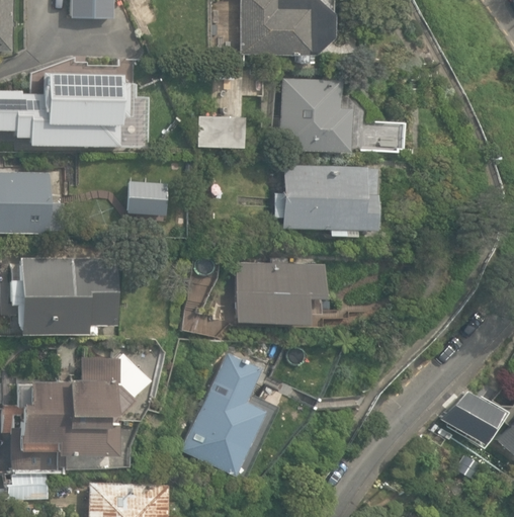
[(0,0),(0,50),(12,51),(13,0),(0,0)]
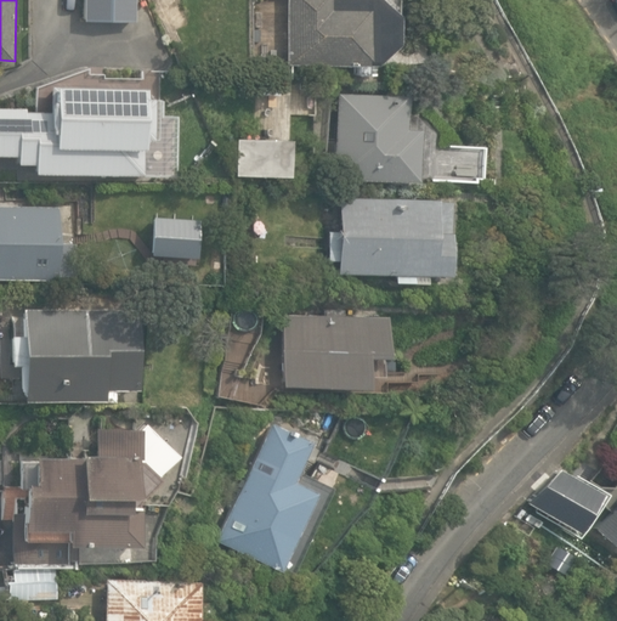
[(85,0),(85,23),(137,23),(137,0),(85,0)]
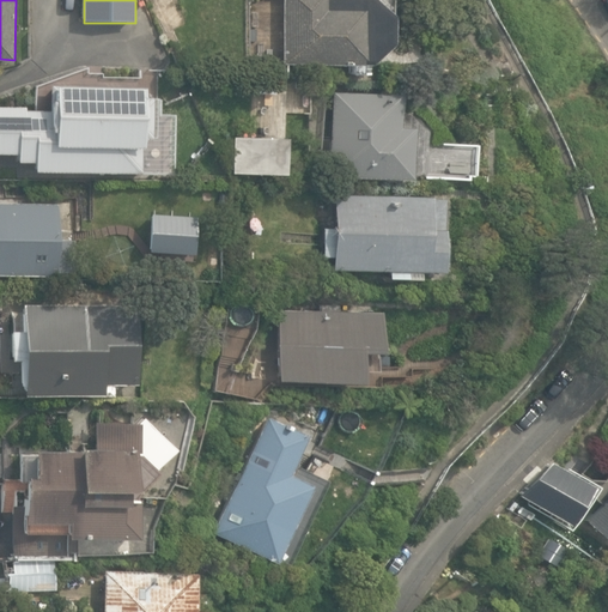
[(283,0),(284,66),(371,65),(391,44),(391,16),(375,0),(283,0)]
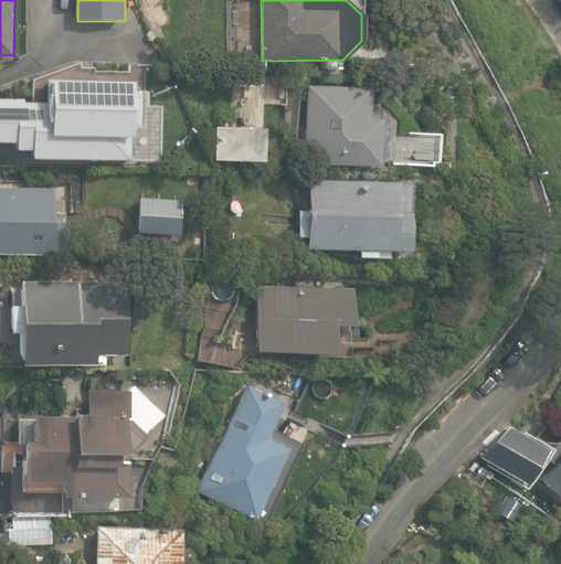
[(139,68),(138,82),(154,84),(156,70),(139,68)]
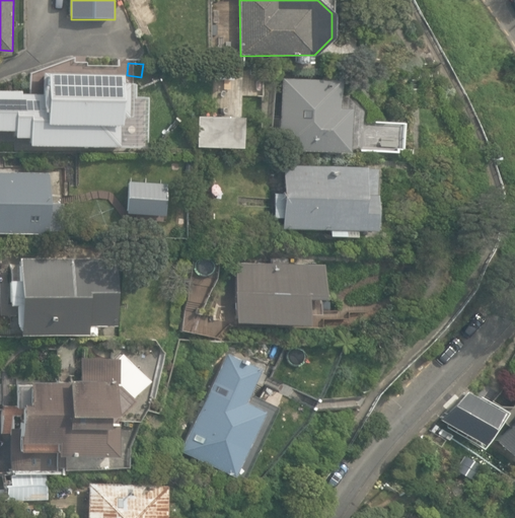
[(235,81),(236,68),(217,67),(217,80),(235,81)]
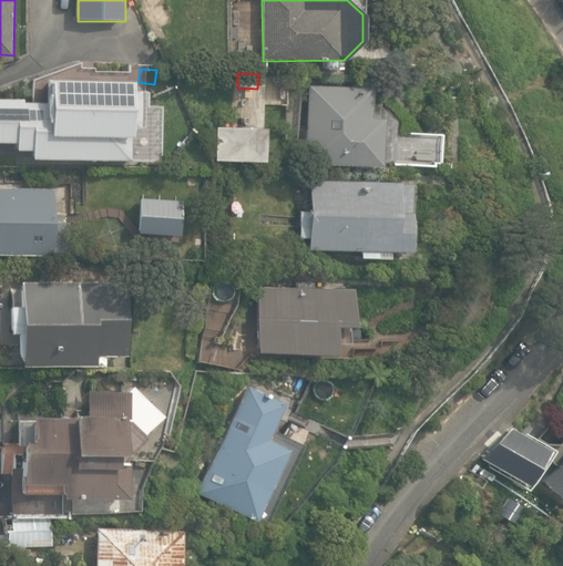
[(67,154),(135,156),(136,111),(116,110),(118,84),(51,82),(50,106),(26,105),(26,98),(0,96),(0,141),(17,142),(17,150),(42,151),(42,160),(67,161),(67,154)]
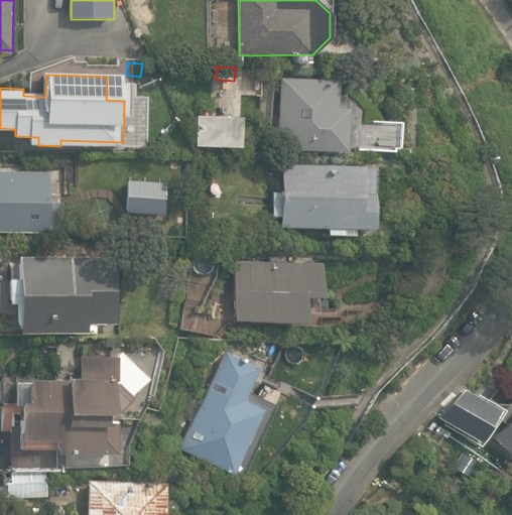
[(279,148),(350,151),(351,108),(340,108),(341,81),(282,79),(279,148)]
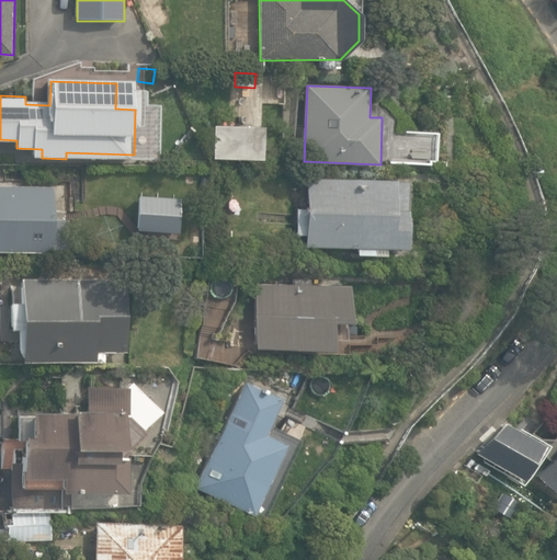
[(262,126),(216,126),(216,160),(262,160),(262,126)]
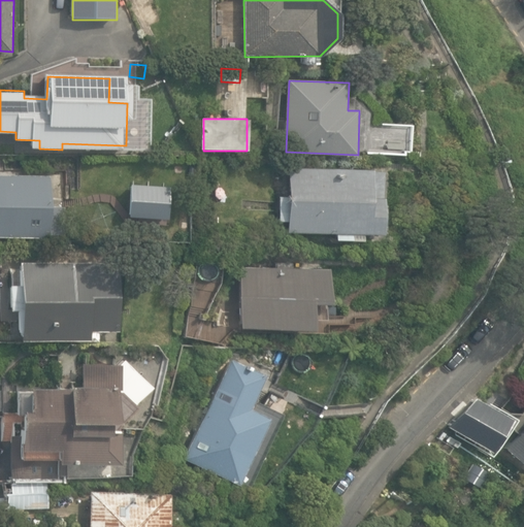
[(336,240),(363,241),(364,233),(382,234),(383,171),(290,169),(290,197),(283,197),(283,212),(290,212),(289,232),(337,233),(336,240)]
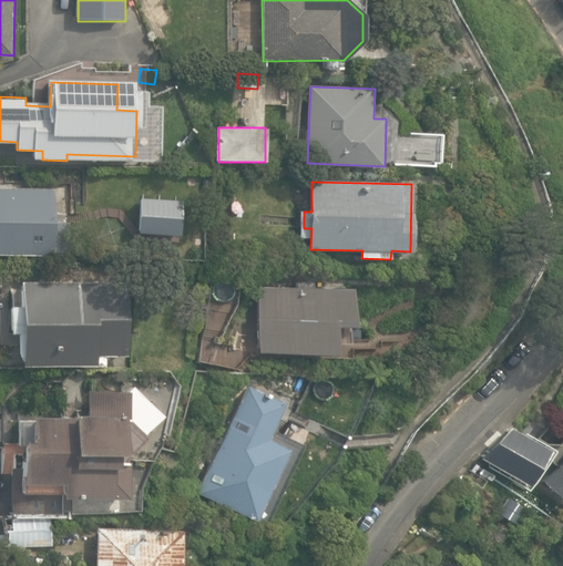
[(71,254),(72,224),(53,224),(54,189),(0,188),(0,255),(53,256),(53,254),(71,254)]
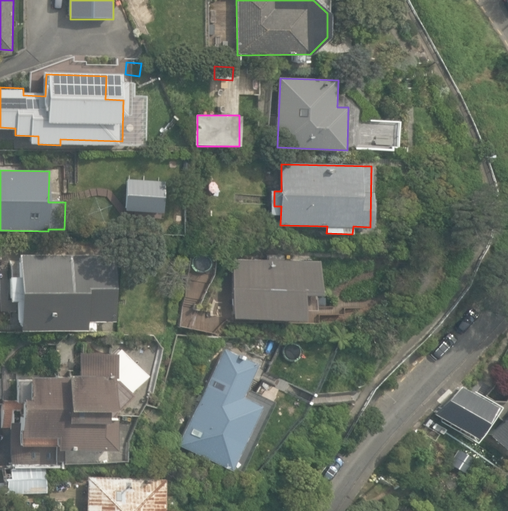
[(193,224),(207,225),(208,207),(194,207),(193,224)]
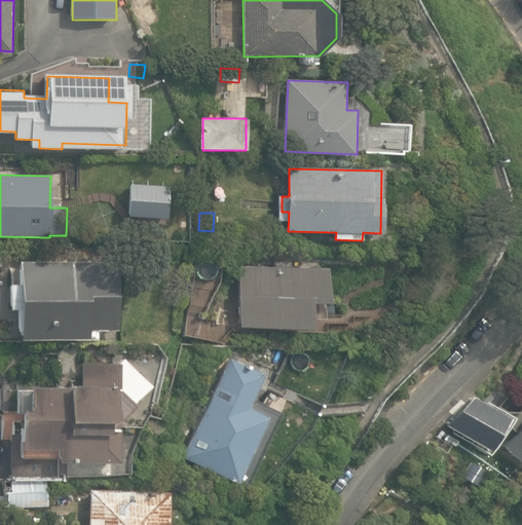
[(90,341),(101,340),(101,330),(120,330),(120,262),(22,262),(22,285),(11,285),(11,309),(19,309),(19,330),(22,330),(22,339),(90,339),(90,341)]
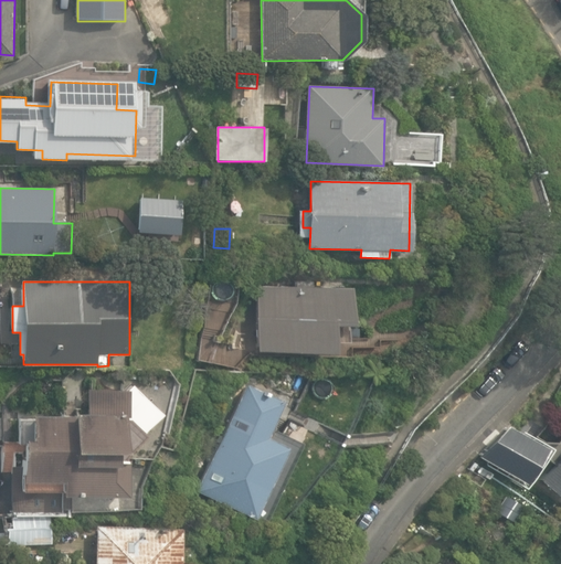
[(258,350),(331,351),(331,323),(351,323),(351,288),(260,286),(258,350)]
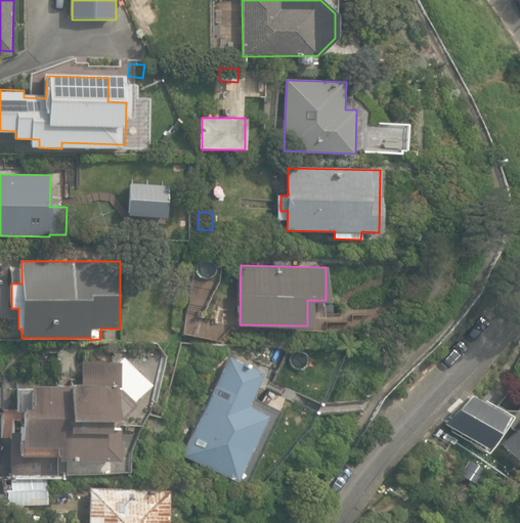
[(182,334),(200,339),(206,319),(187,314),(182,334)]
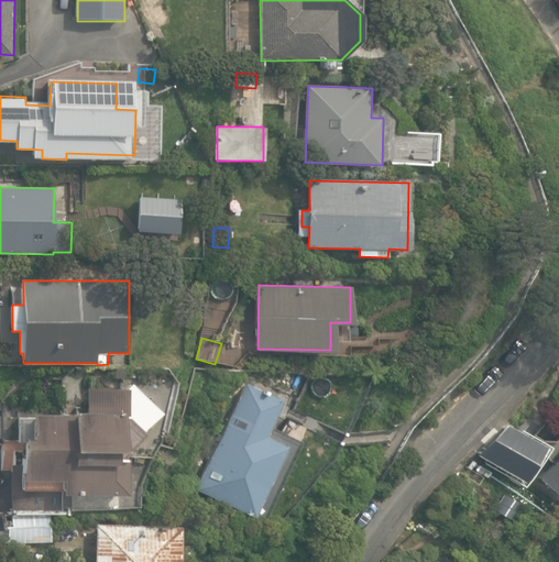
[(197,487),(265,520),(303,442),(277,430),(283,419),(276,416),(284,399),(248,383),(197,487)]
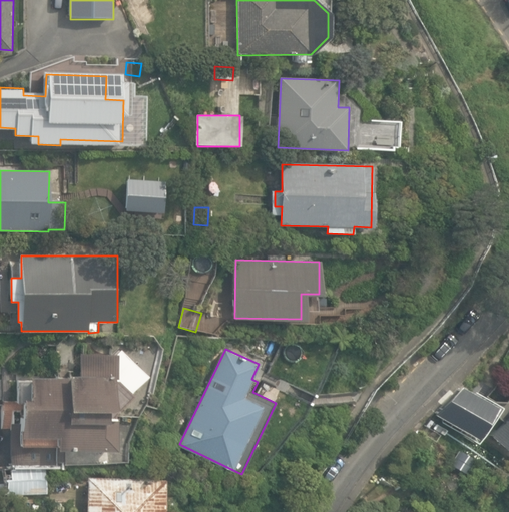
[(118,354),(81,354),(81,375),(28,375),(28,381),(18,381),(18,410),(13,410),(12,469),(70,469),(70,450),(118,450),(119,413),(134,396),(118,382),(118,354)]
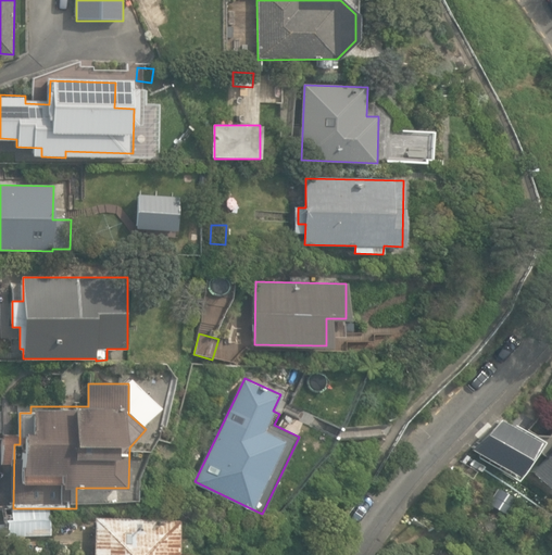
[(475,444),(514,468),(534,436),(502,415),(475,444)]
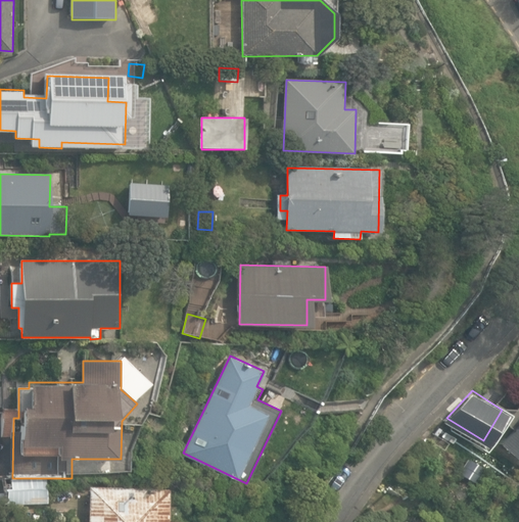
[(518,415),(498,439),(518,457),(518,415)]
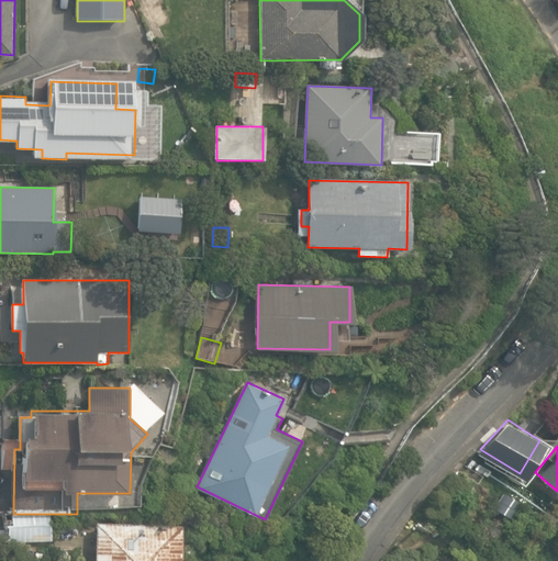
[(9,517),(8,542),(52,543),(52,518),(9,517)]
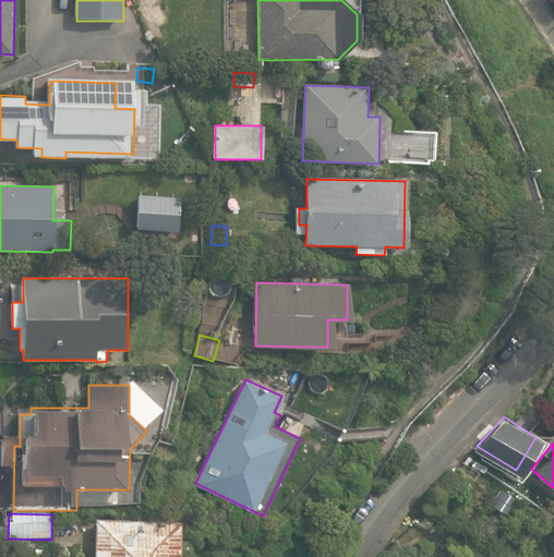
[(192,556),(181,556),(182,521),(98,520),(97,556),(192,556)]
